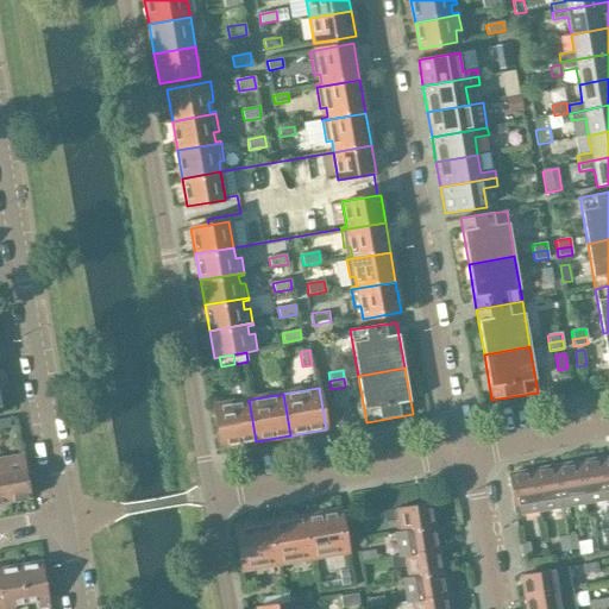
[(221,447),(256,441),(249,400),(214,406),(221,447)]
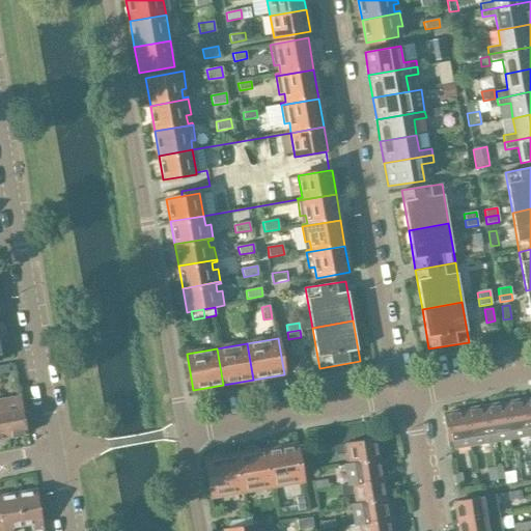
[(21,396),(1,400),(7,438),(27,434),(21,396)]
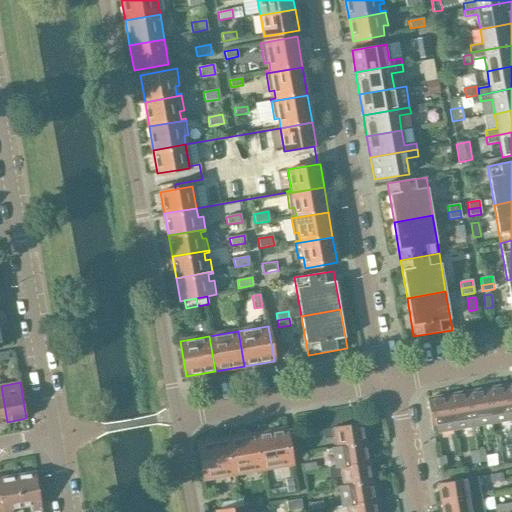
[(505,386),(486,390),(491,423),(511,419),(505,386)]
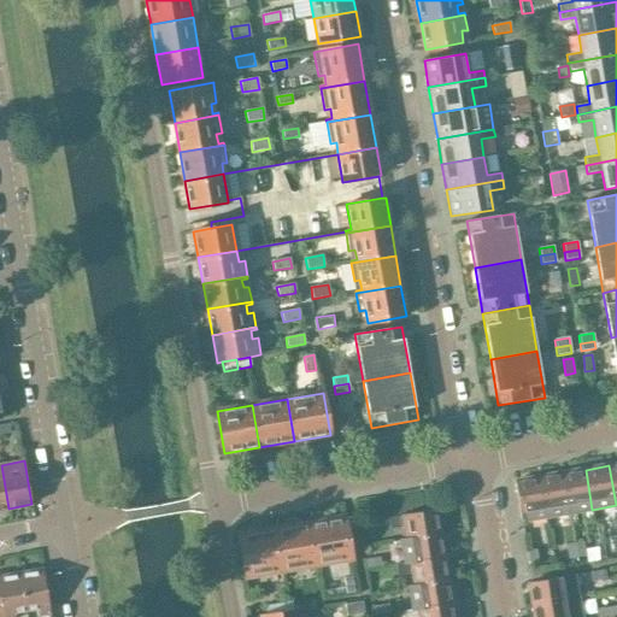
[(586,470),(562,474),(569,513),(592,510),(586,470)]
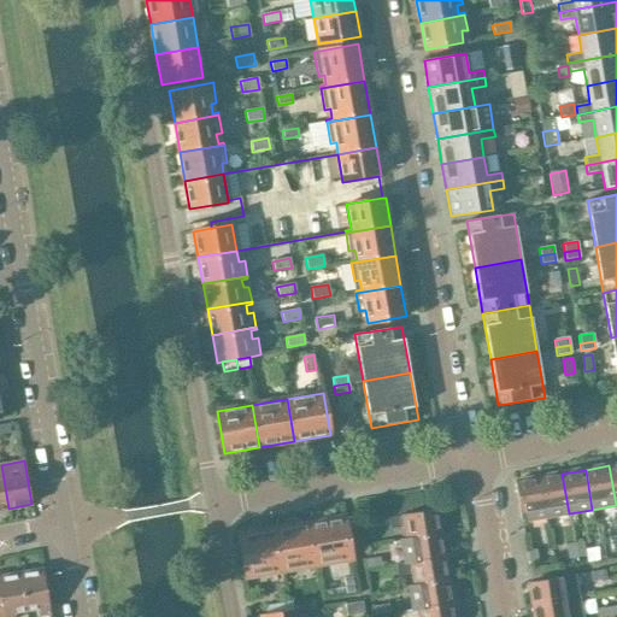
[(562,474),(539,477),(546,517),(569,513),(562,474)]
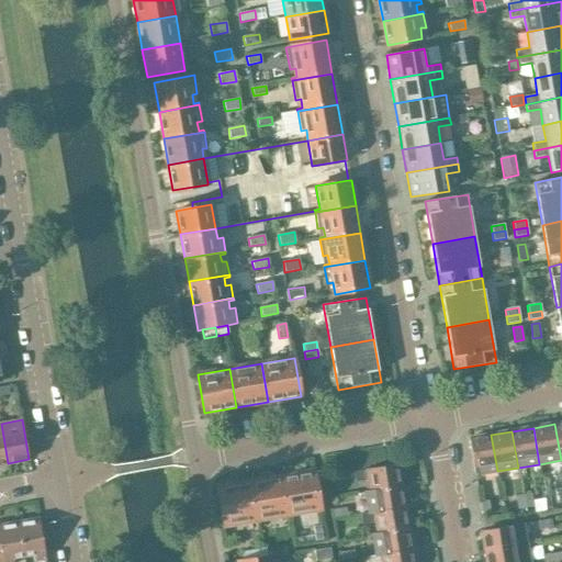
[(475,475),(497,471),(491,435),(469,439),(475,475)]
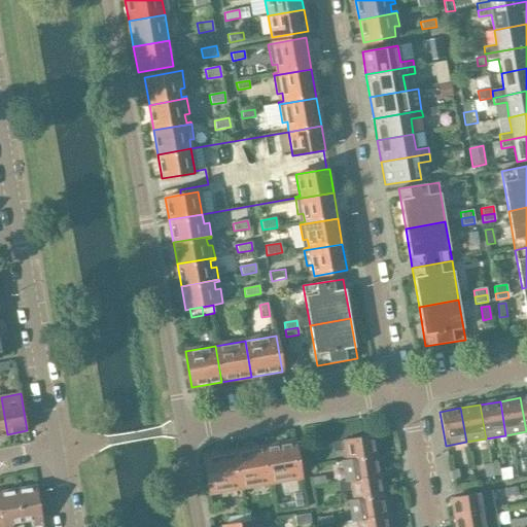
[(334,452),(345,450),(347,461),(351,460),(376,456),(372,435),(331,443),(334,452)]
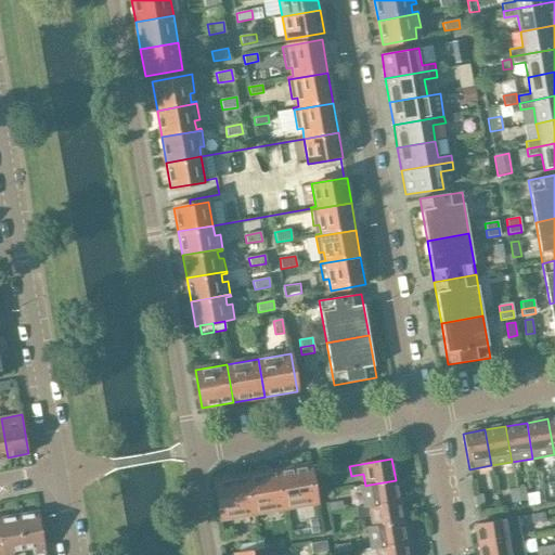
[(310,465),(278,470),(284,508),(317,503),(310,465)]
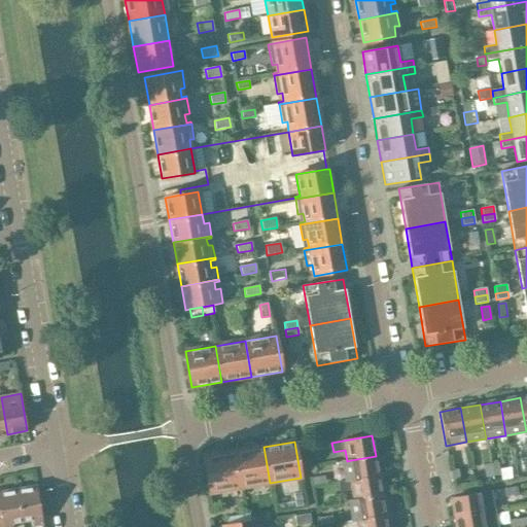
[(319,445),(309,446),(310,454),(320,452),(319,445)]
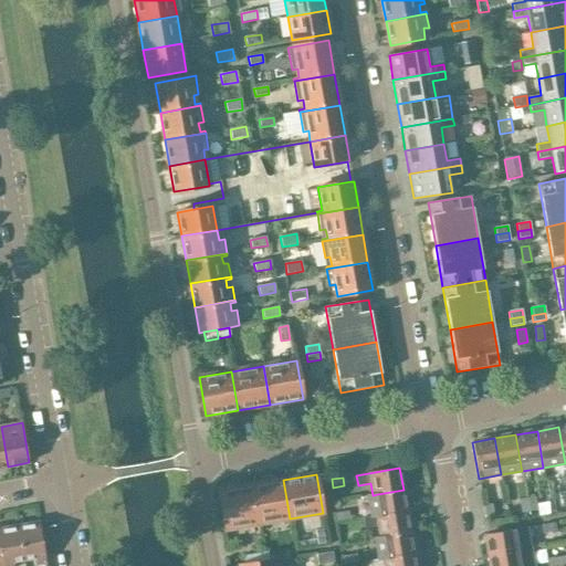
[(283,480),(251,486),(258,524),(290,519),(283,480)]
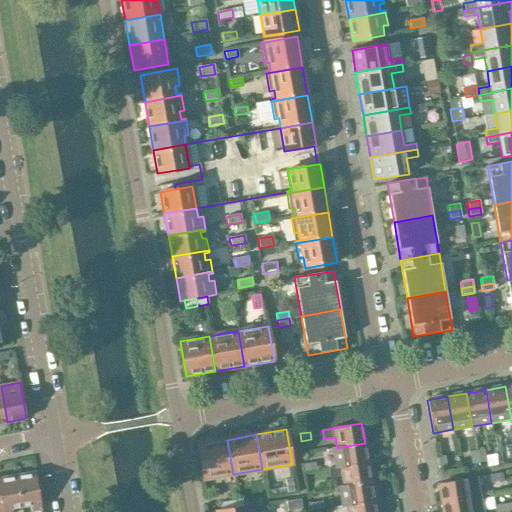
[(204,479),(233,474),(227,440),(198,445),(204,479)]
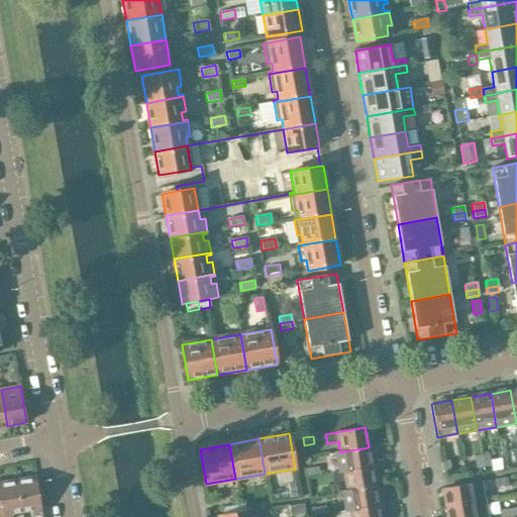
[(344,451),(340,452),(334,452),(338,473),(372,467),(369,447),(344,451)]
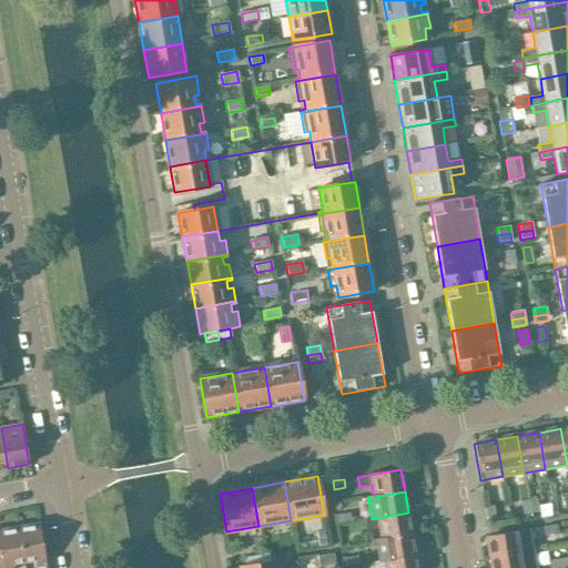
[(537,499),(528,500),(531,514),(539,513),(537,499)]
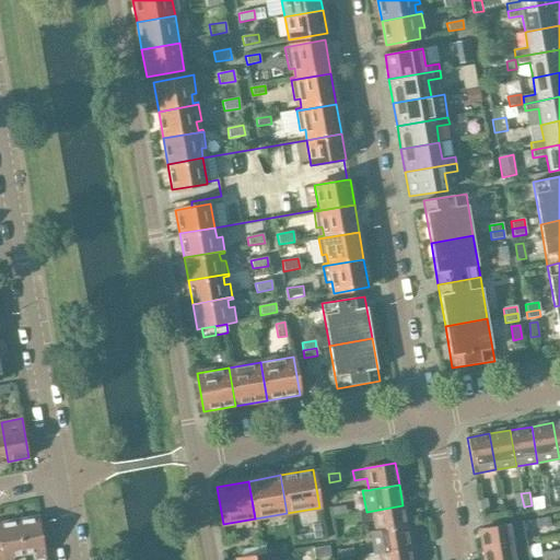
[(513,494),(515,508),(524,506),(521,493),(513,494)]
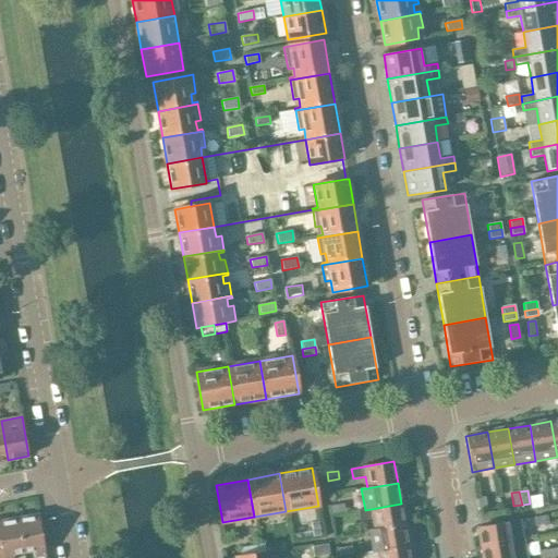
[(485,497),(476,498),(478,512),(487,510),(485,497)]
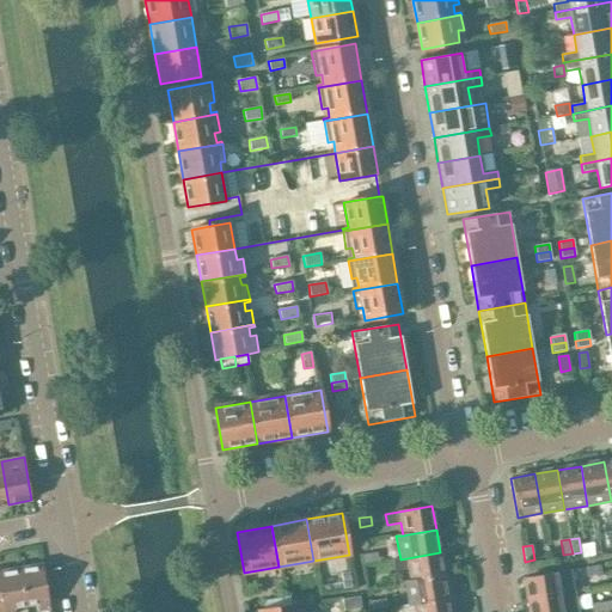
[(362,556),(363,564),(378,562),(377,552),(362,556)]
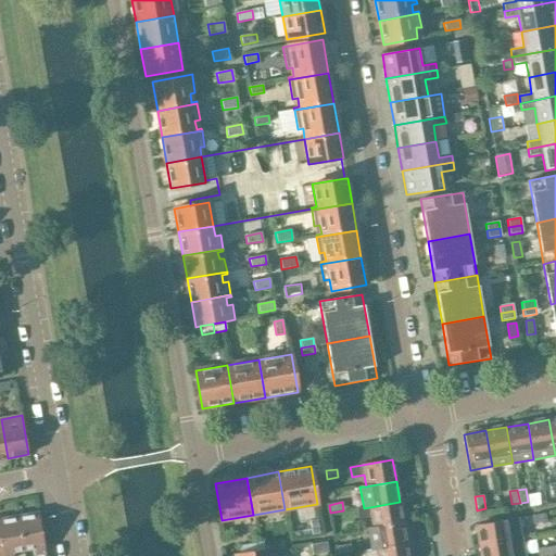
[(400,502),(364,508),(357,509),(358,519),(371,517),(373,528),(378,527),(403,523),(400,502)]
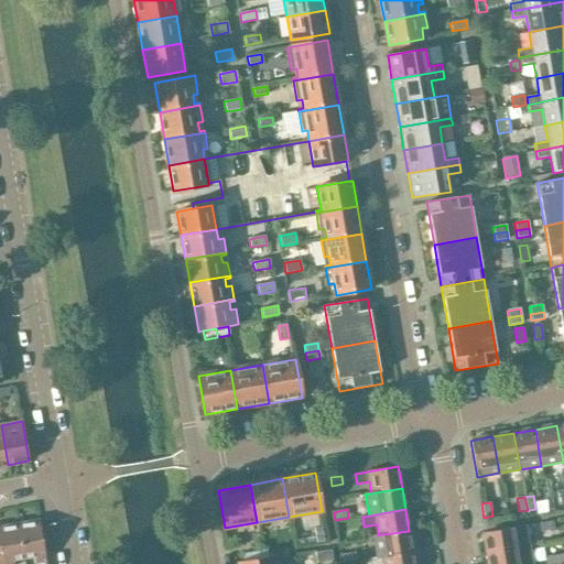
[(39,520),(18,523),(24,559),(34,556),(35,563),(46,562),(39,520)]
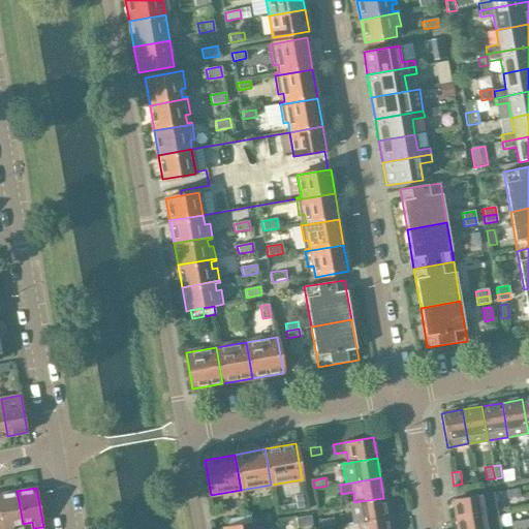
[(520,497),(518,489),(505,491),(507,499),(520,497)]
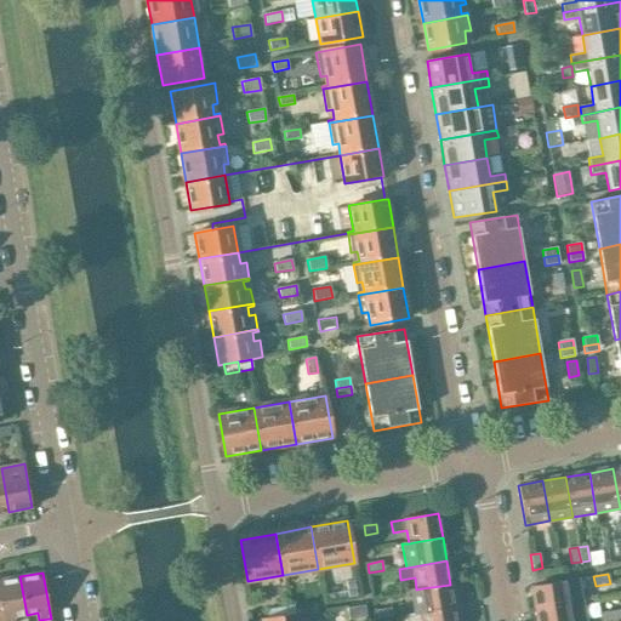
[(20,576),(0,580),(0,597),(4,620),(15,620),(15,617),(27,615),(20,576)]
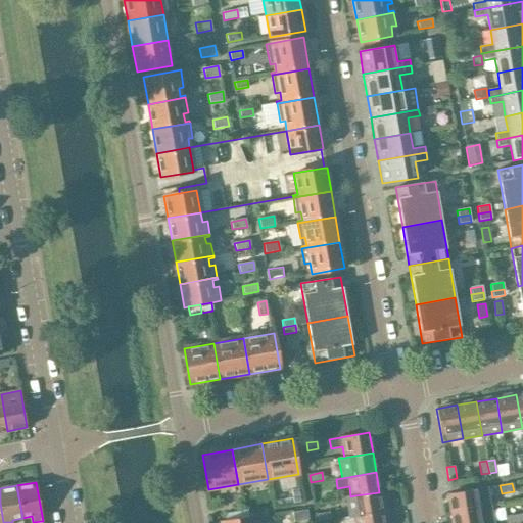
[(447,494),(450,513),(490,506),(487,488),(447,494)]
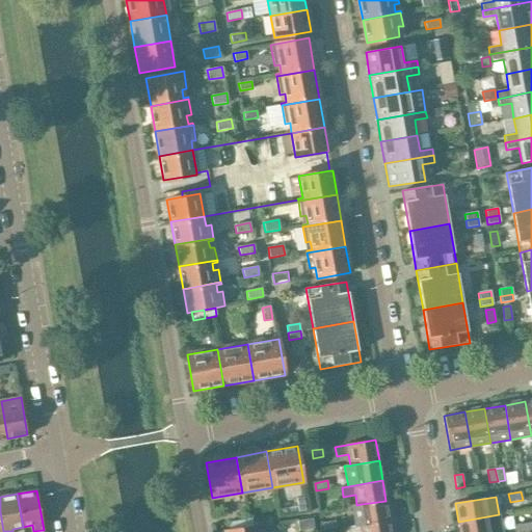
[(306,510),(303,498),(296,499),(298,512),(306,510)]
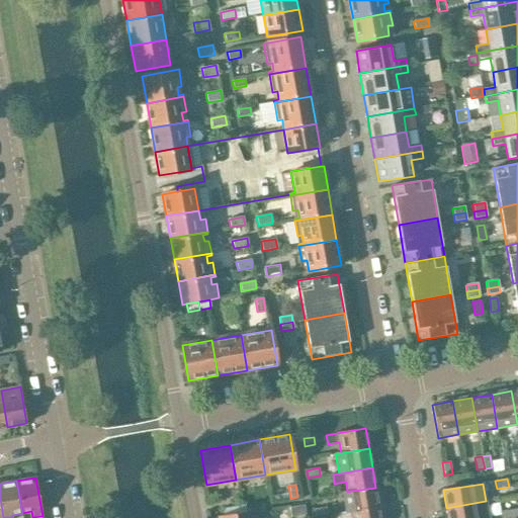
[(352,491),(347,492),(342,493),(345,512),(346,513),(378,507),(375,488),(352,491)]
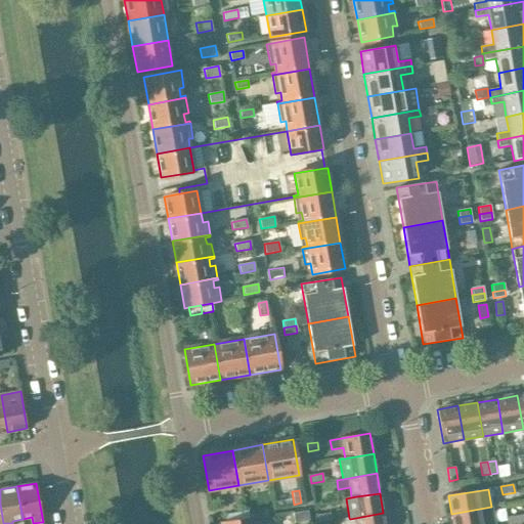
[(491,507),(451,514),(453,523),(491,523),(494,523),(491,507)]
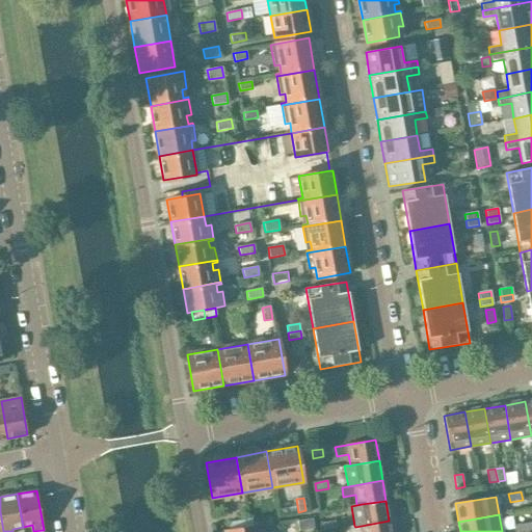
[(251,519),(240,521),(241,529),(254,527),(251,519)]
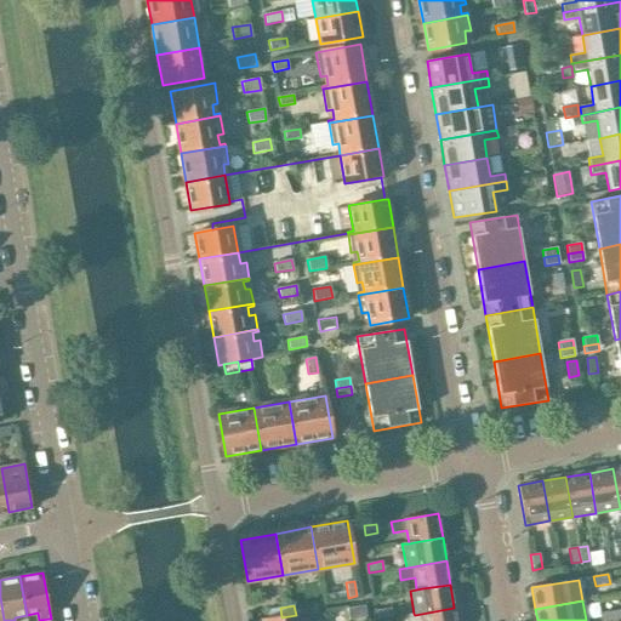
[(364,605),(347,609),(348,620),(366,617),(364,605)]
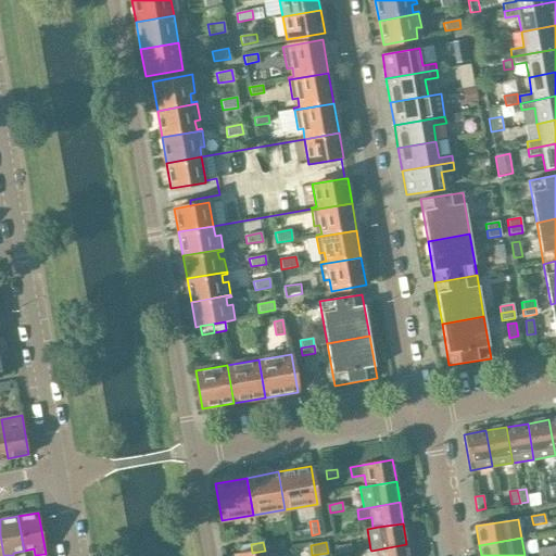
[(239,546),(240,555),(252,553),(251,544),(239,546)]
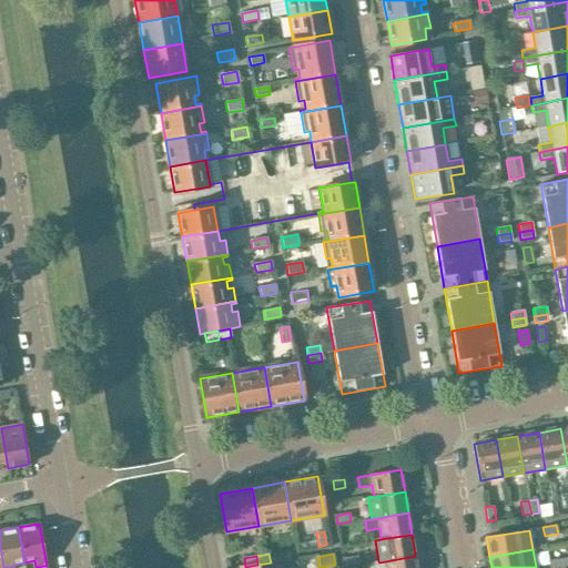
[(344,559),(345,567),(358,565),(357,556),(344,559)]
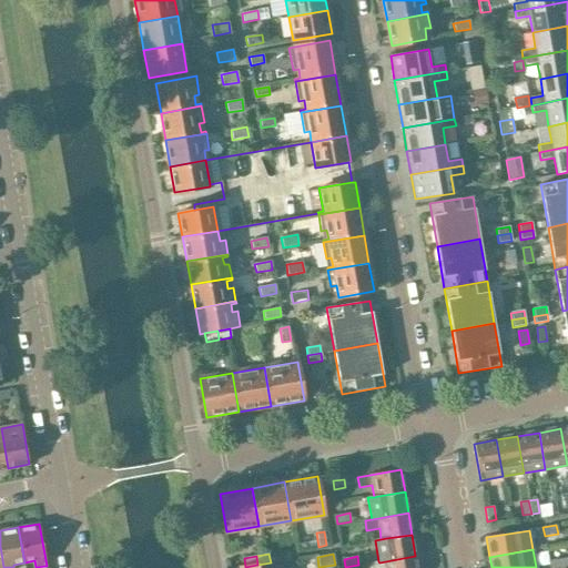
[(417,567),(415,556),(379,563),(378,561),(372,563),(373,567),(417,567)]
